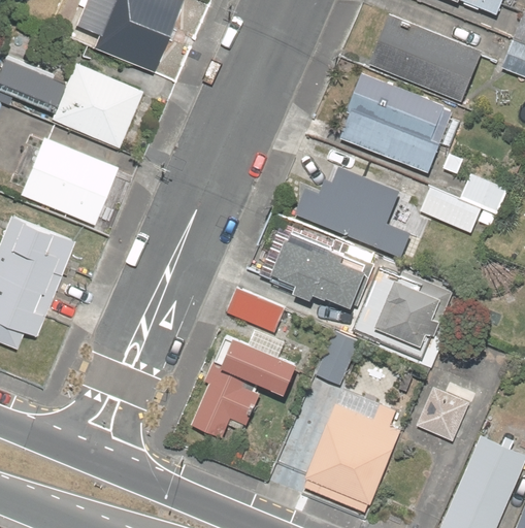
[(86,0),(75,26),(98,35),(93,48),(154,72),(182,0),(86,0)]
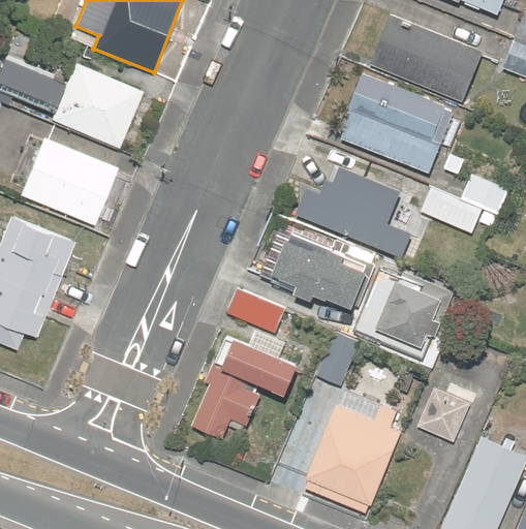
[(503,0),(459,0),(497,16),(503,0)]
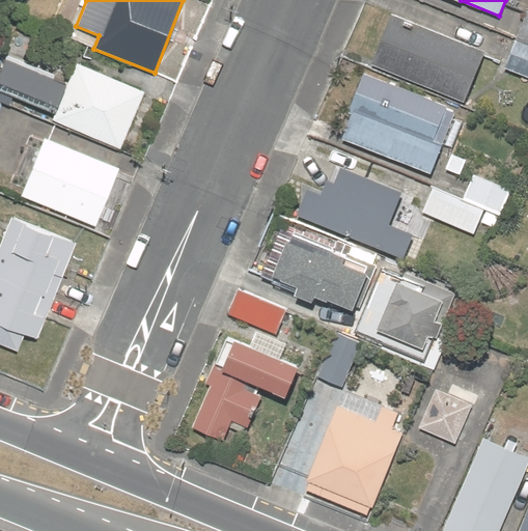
[(527,9),(515,39),(527,45),(527,9)]
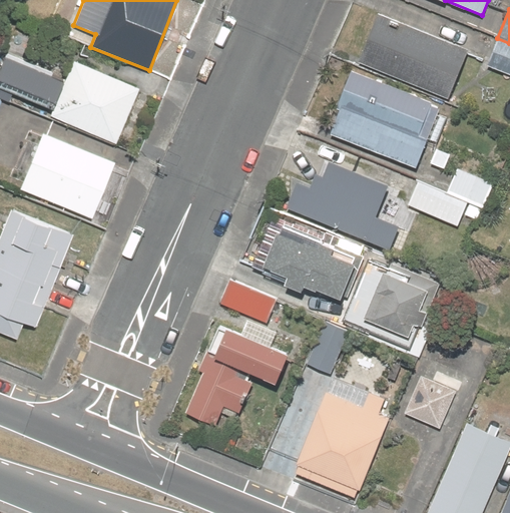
[(469,51),(378,13),(358,60),(449,99),(469,51)]
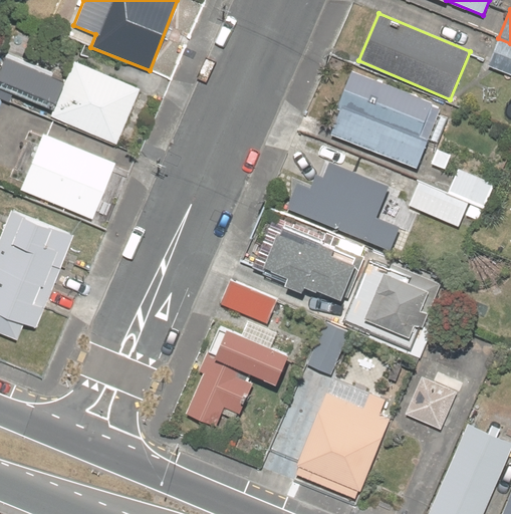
[(510,75),(510,43),(501,39),(489,67),(510,75)]
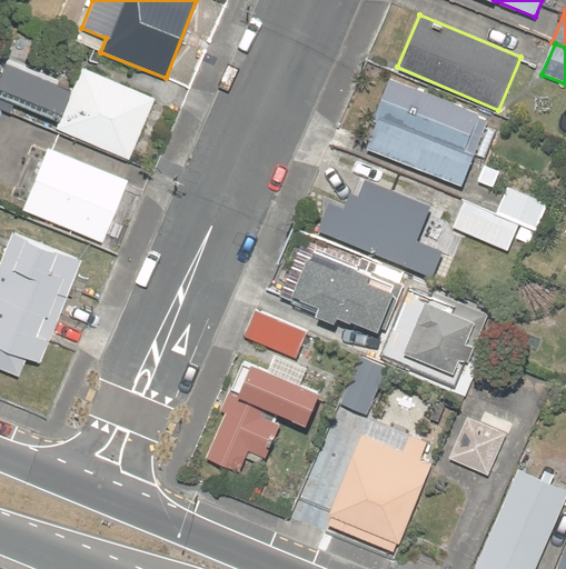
[(9,101),(52,118),(66,86),(0,60),(0,109),(6,111),(9,101)]
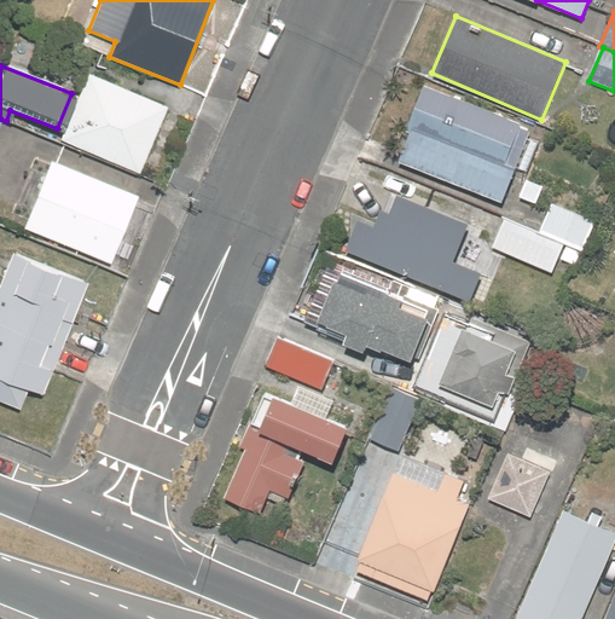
[(161,102),(82,69),(71,93),(57,128),(53,138),(132,171),(161,102)]
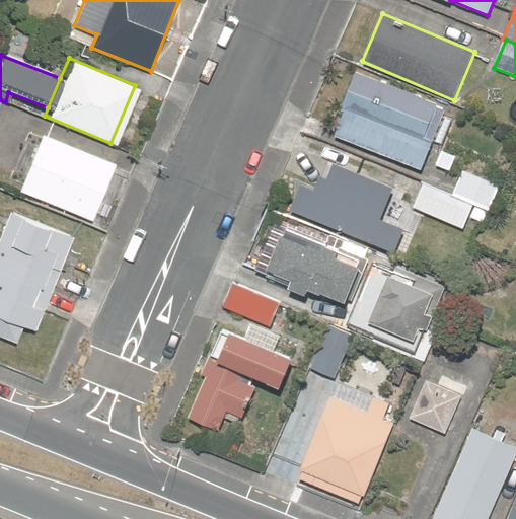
[(447,109),(357,71),(329,135),(420,172),(447,109)]
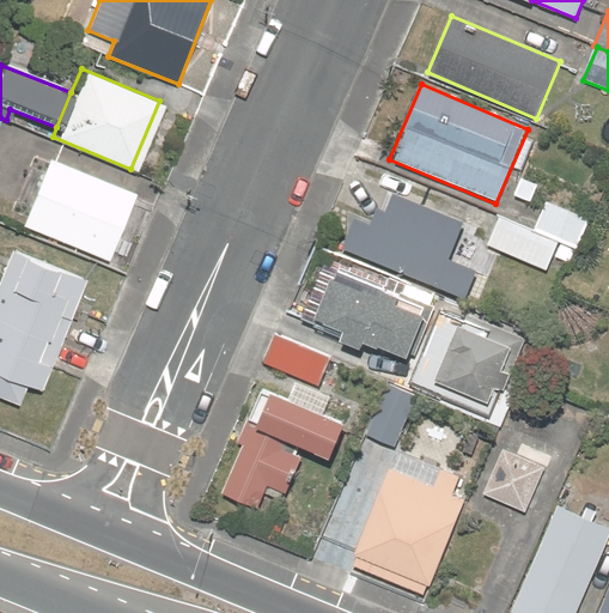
[(131,189),(43,156),(17,224),(103,258),(131,189)]
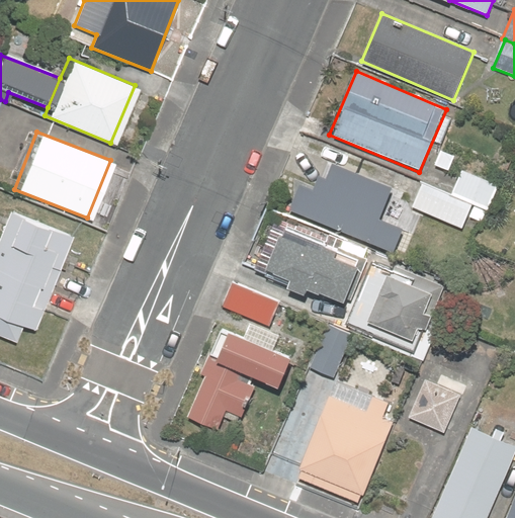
[(303,186),(291,210),(395,254),(405,230),(381,220),(389,205),(396,188),(335,162),(327,179),(321,176),(315,191),(303,186)]
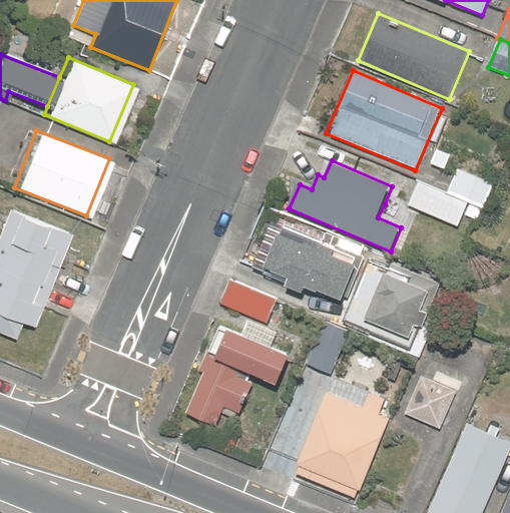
[(494,183),(475,175),(465,200),(483,208),(494,183)]
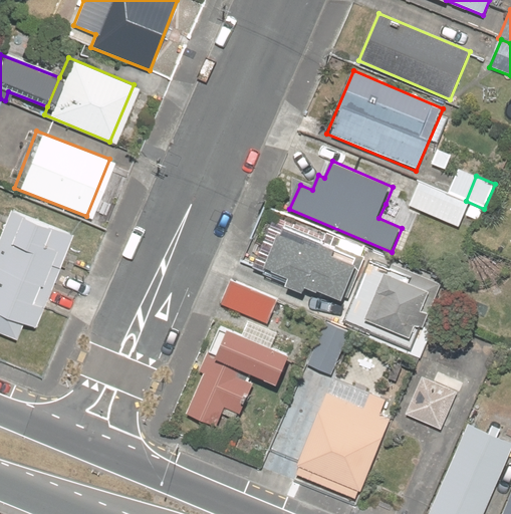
[(468,204),(418,183),(408,205),(459,227),(468,204)]
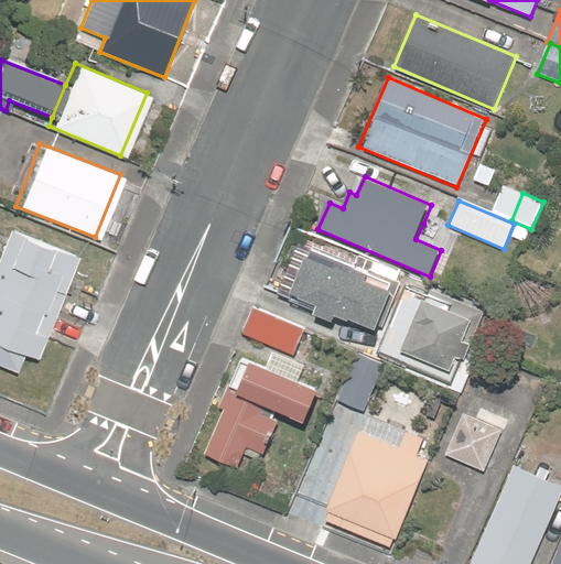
[(0,367),(11,372),(20,349),(30,354),(69,255),(3,227),(0,235),(0,367)]
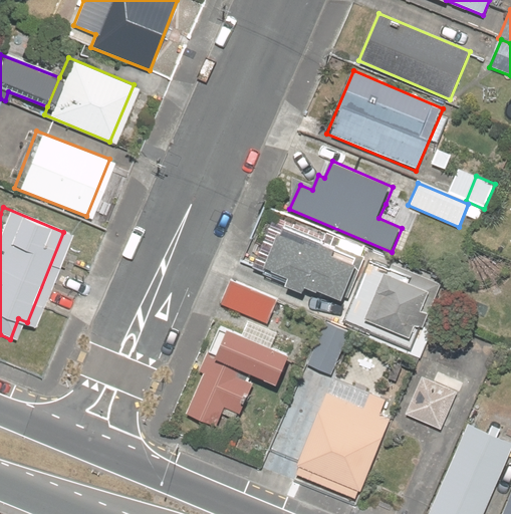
[(362,258),(285,226),(267,269),(292,279),(289,287),(305,294),(308,286),(343,301),(362,258)]
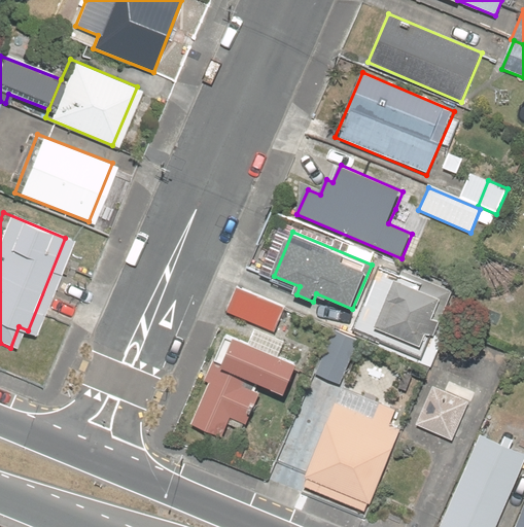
[(450,290),(402,270),(374,336),(422,356),(450,290)]
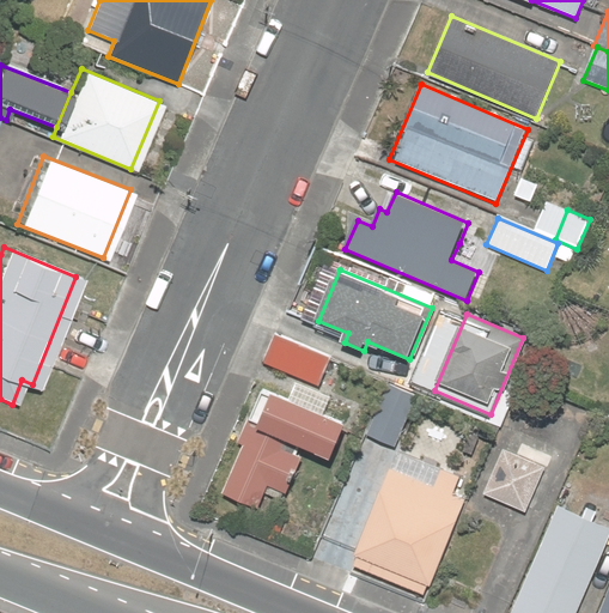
[(330,357),(274,333),(261,364),(317,388),(330,357)]
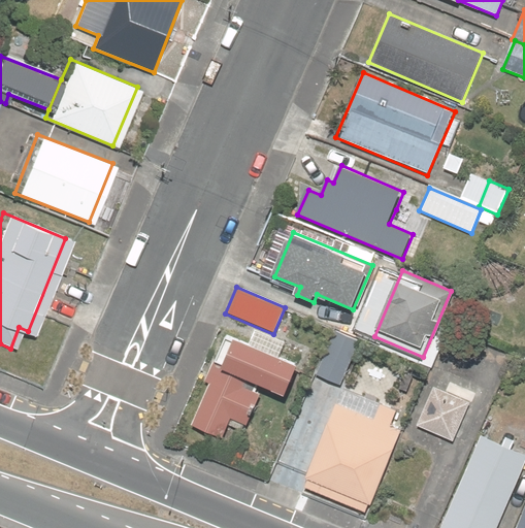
[(359,339),(333,328),(314,374),(339,386),(359,339)]
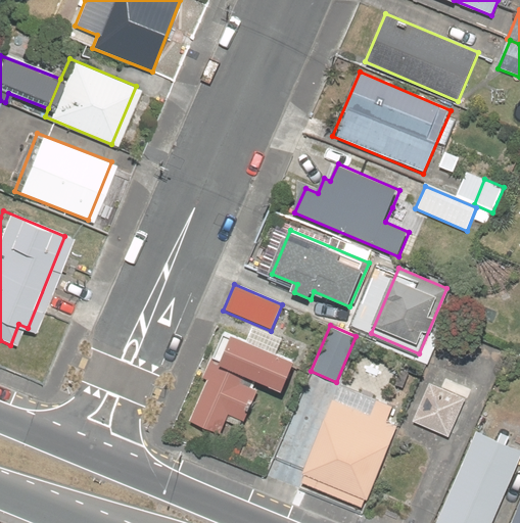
[(223,331),(209,362),(202,378),(207,380),(190,420),(221,433),(229,414),(246,421),(258,392),(243,385),(246,377),(287,394),(300,364),(260,346),(223,331)]
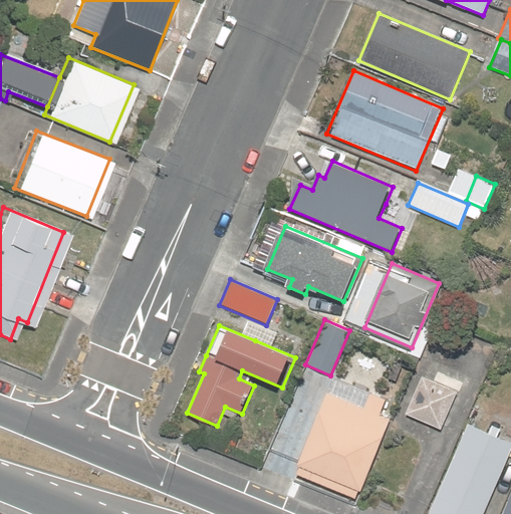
[(435,371),(432,380),(422,376),(406,414),(416,418),(441,429),(461,381),(435,371)]
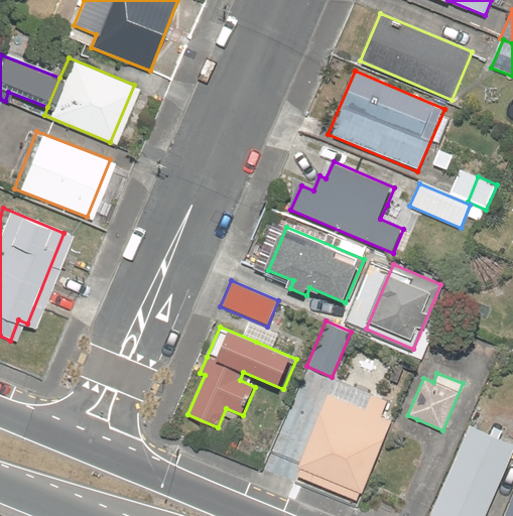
[(393,421),(381,416),(387,402),(335,380),(297,466),(350,489),(362,494),(393,421)]
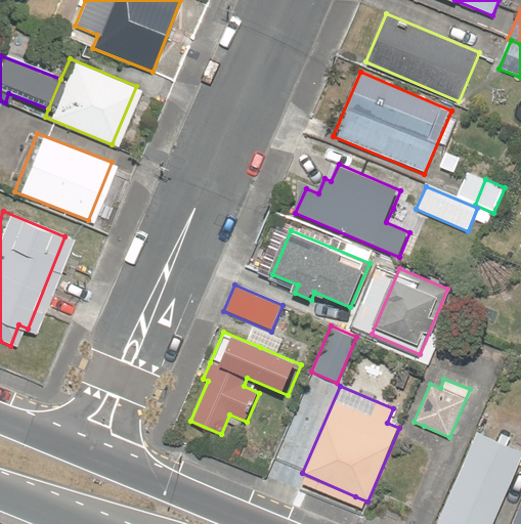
[(513,437),(502,433),(497,441),(475,432),(436,523),(491,523),(520,454),(520,450),(509,446),(513,437)]
